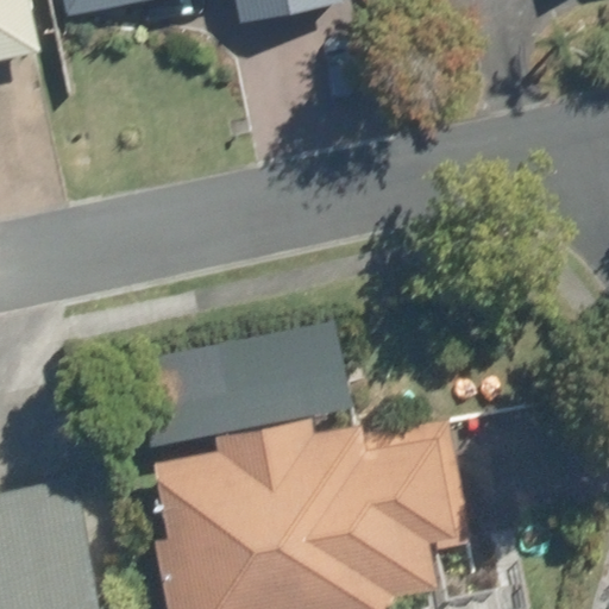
[(27,0),(0,0),(0,49),(37,42),(27,0)]
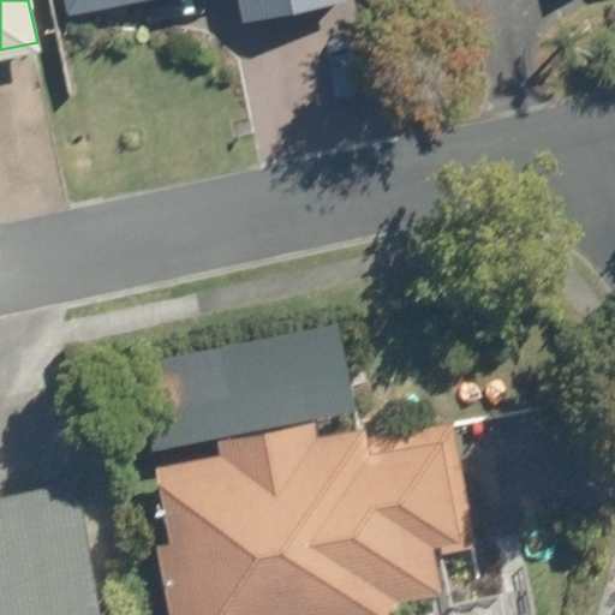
[(236,0),(239,13),(303,0),(60,0),(65,17),(143,0),(236,0)]
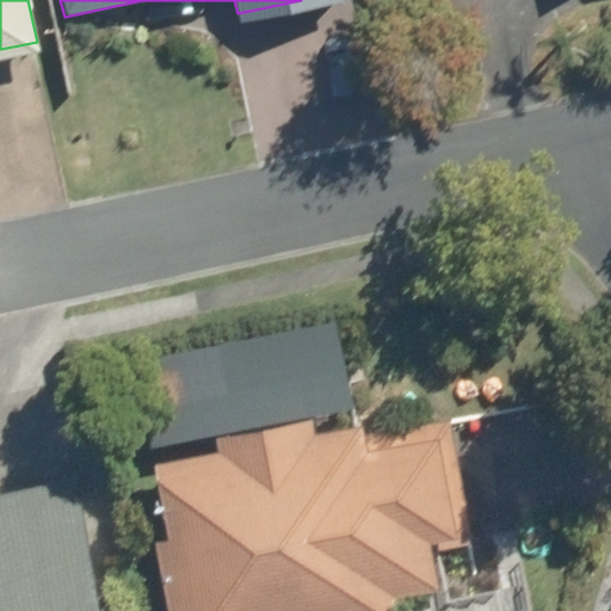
[(610,0),(596,0),(605,24),(610,22),(610,0)]
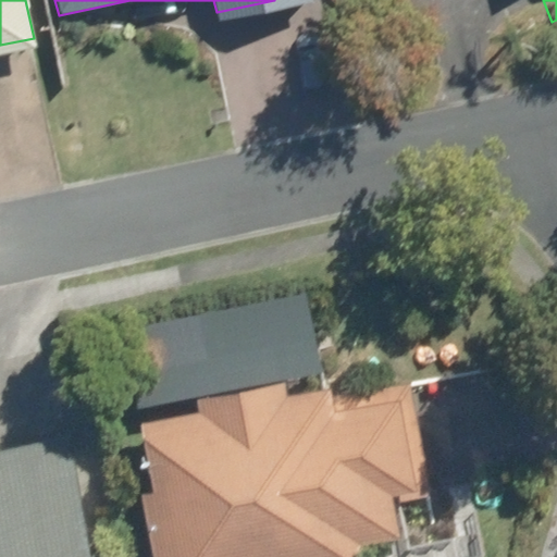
[(329,376),(198,401),(200,413),(140,424),(165,556),(364,556),(361,537),(400,530),(394,498),(428,492),(406,382),(332,396),(329,376)]
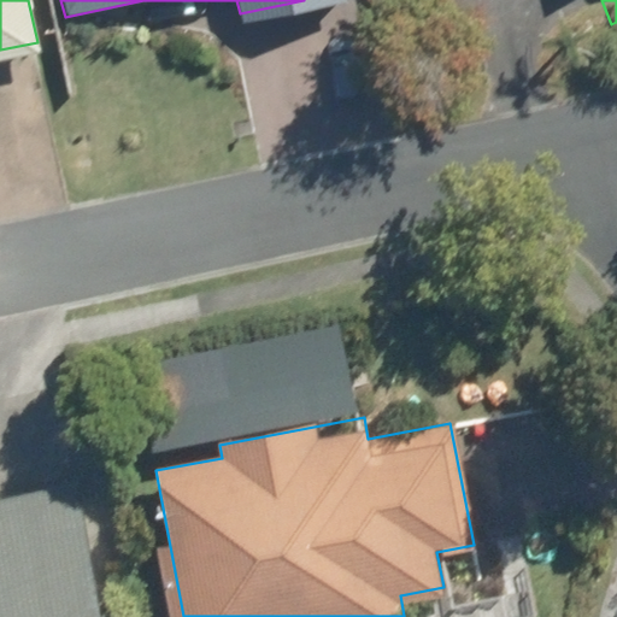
[(0,616),(101,616),(78,482),(0,495),(0,616)]
